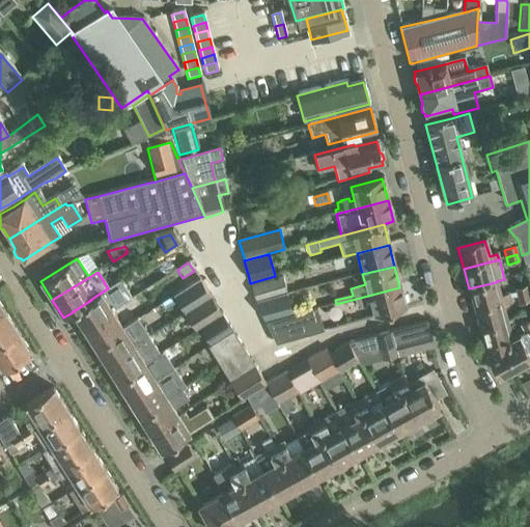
[(282,279),(252,287),(256,302),(281,296),(285,295),(286,295),(282,279)]
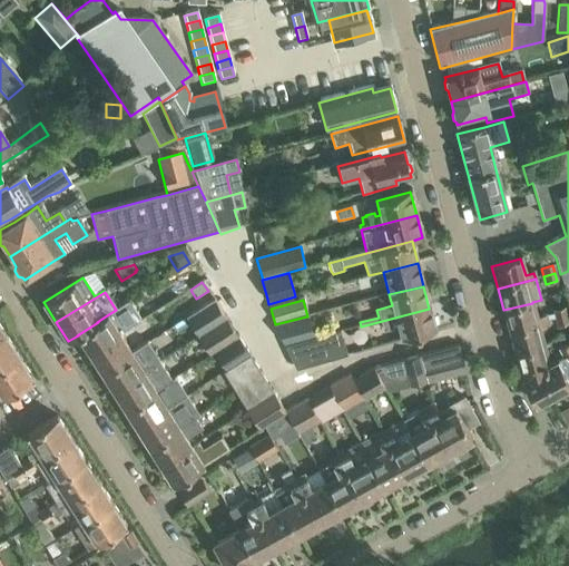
[(197,338),(226,320),(214,301),(186,319),(197,338)]
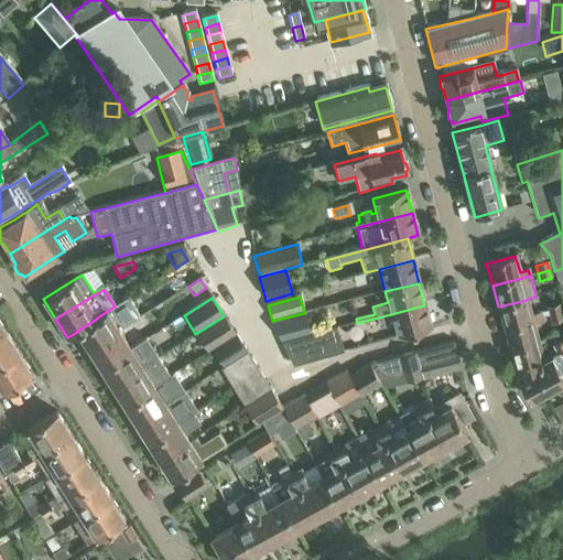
[(97,319),(76,332),(77,332),(88,350),(117,331),(136,319),(138,318),(137,315),(138,314),(129,301),(128,302),(127,299),(115,307),(106,312),(96,319),(97,319)]
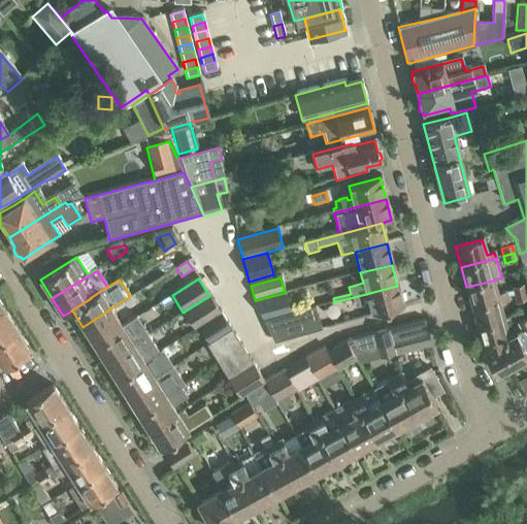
[(493,281),(466,287),(471,307),(506,298),(505,294),(497,296),(493,281)]
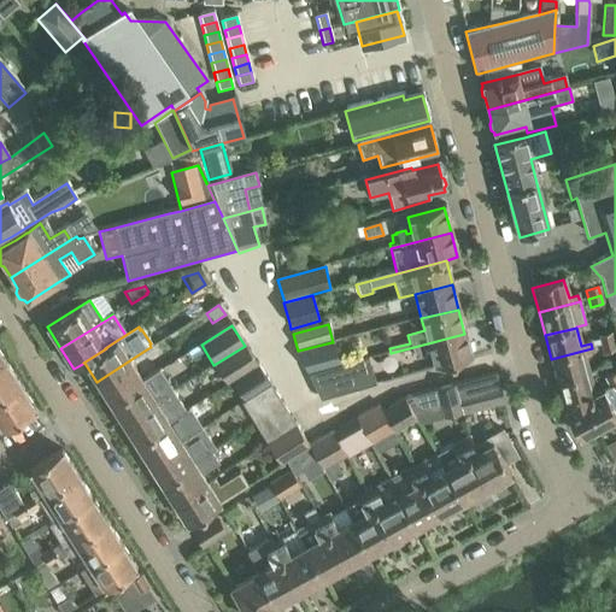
[(387,354),(389,365),(404,360),(404,362),(415,359),(415,360),(430,355),(434,369),(471,359),(464,334),(391,353),(387,354)]
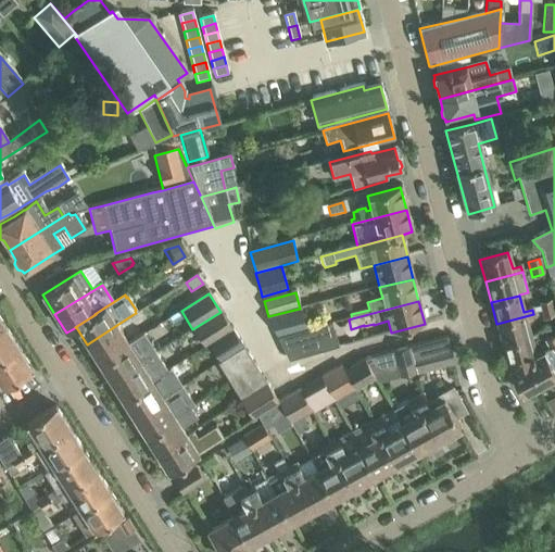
[(542,312),(549,310),(552,309),(550,301),(540,304),(542,312)]
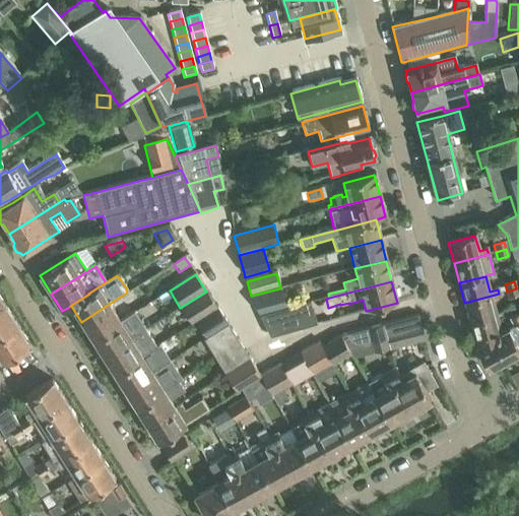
[(275,289),(251,296),(260,316),(285,309),(279,288),(275,289)]
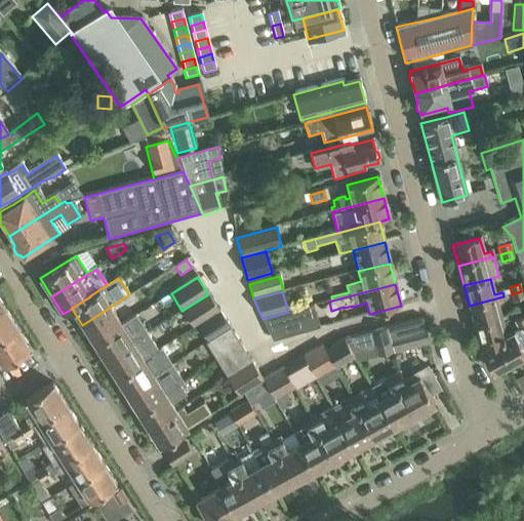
[(521,291),(518,292),(512,294),(513,302),(523,298),(521,291)]
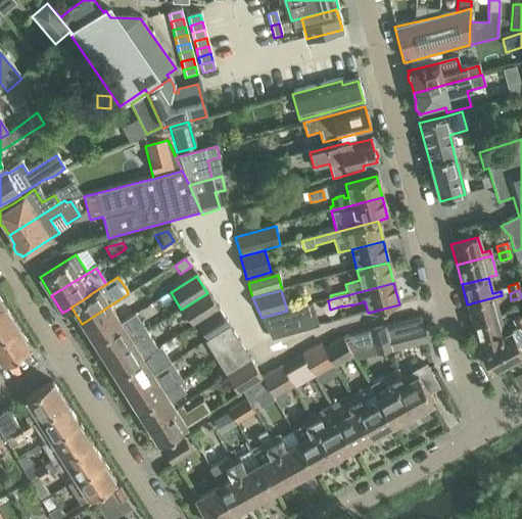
[(207,293),(181,310),(192,327),(219,311),(207,293)]
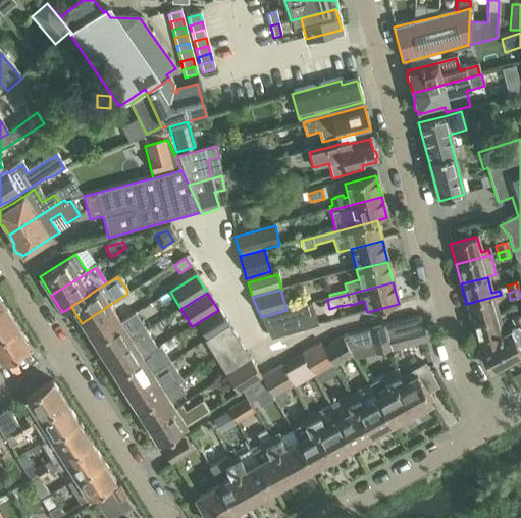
[(501,295),(466,304),(471,324),(498,317),(493,302),(502,300),(501,295)]
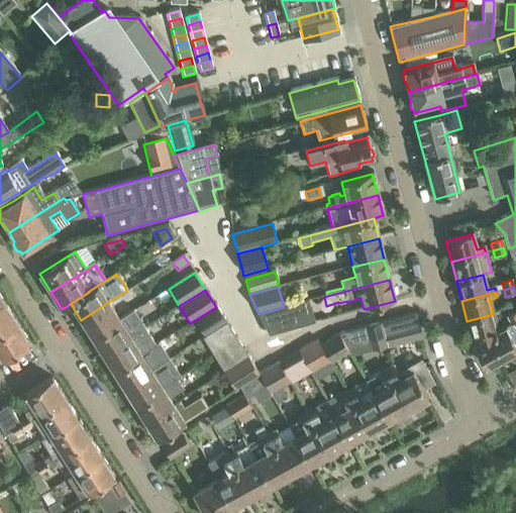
[(314,323),(308,301),(259,315),(268,336),(314,323)]
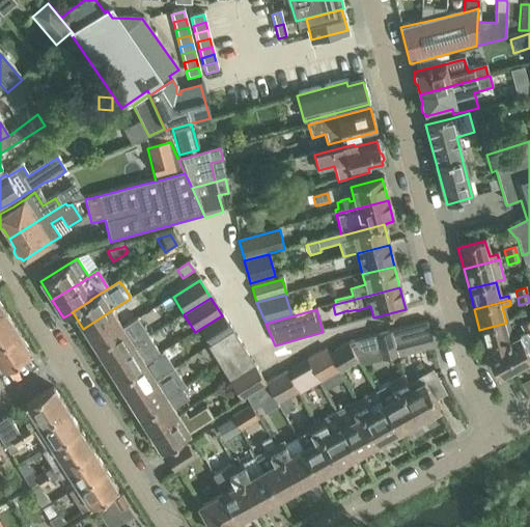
[(94,347),(122,329),(110,311),(83,329),(94,347)]
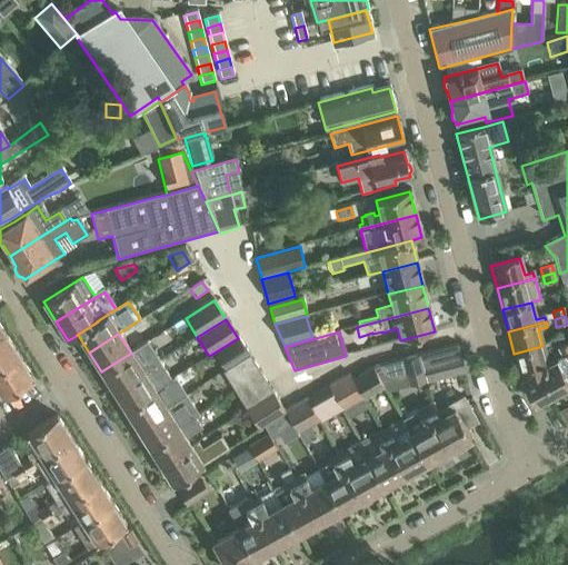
[(0,368),(18,358),(5,337),(0,339),(0,368)]
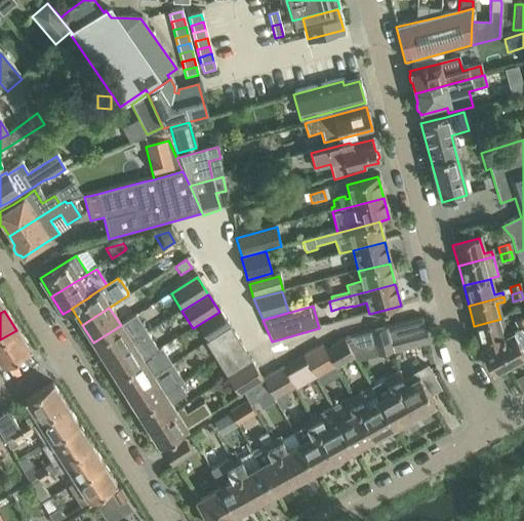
[(219,312),(197,326),(207,343),(230,328),(219,312)]
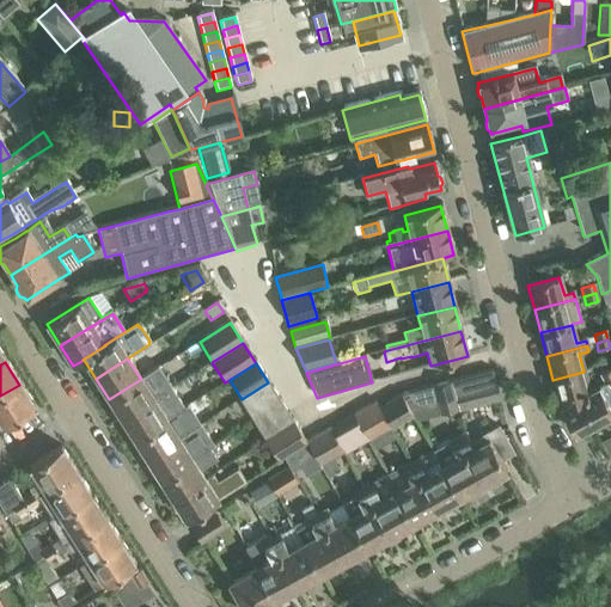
[(109,399),(121,420),(171,388),(158,368),(141,379),(109,399)]
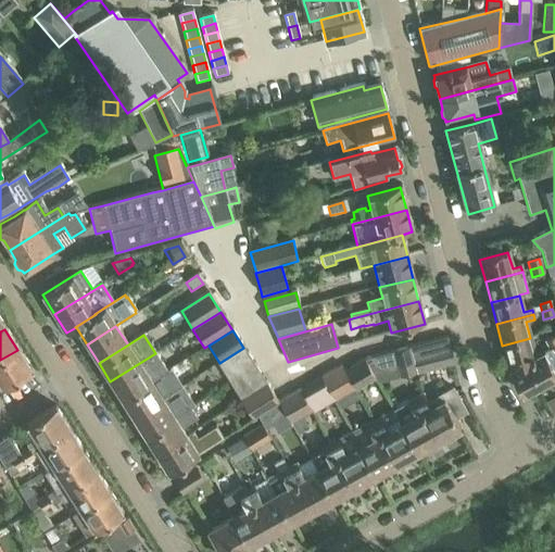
[(550,350),(554,347),(554,336),(545,342),(550,350)]
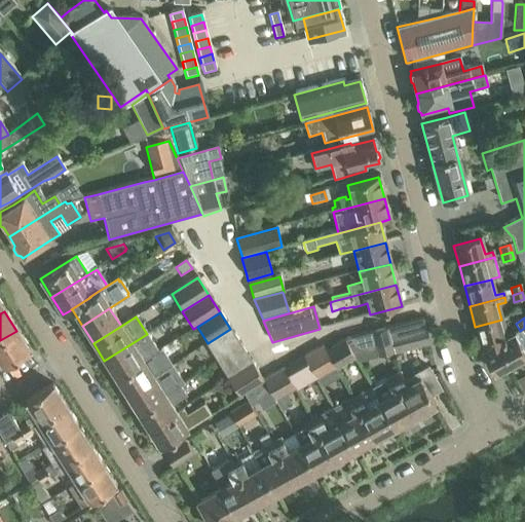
[(386,330),(392,353),(394,353),(390,343),(425,334),(422,320),(386,330)]
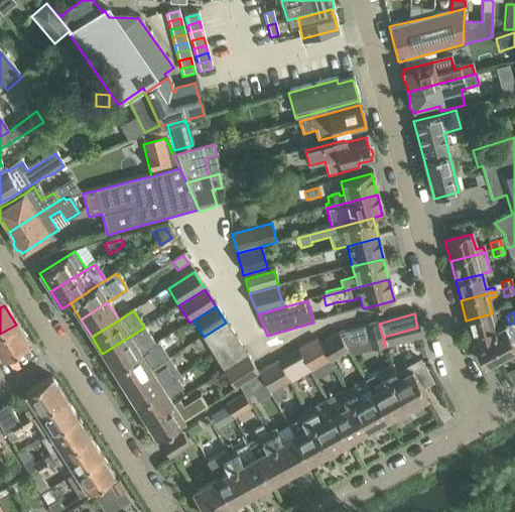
[(497,332),(497,331),(492,313),(466,321),(473,345),(472,345),(473,346),(479,342),(477,338),(483,337),(484,339),(497,332)]
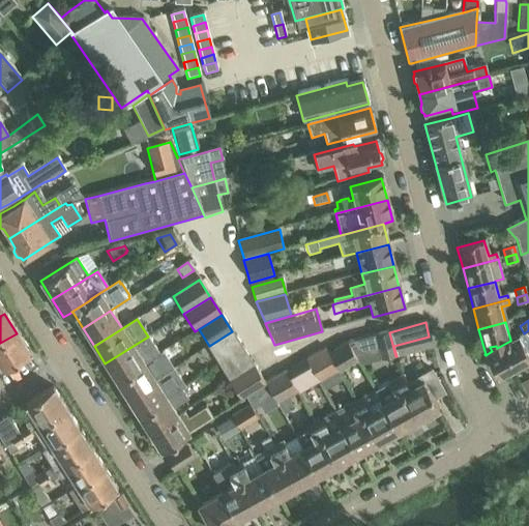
[(218,366),(243,349),(232,331),(209,346),(207,348),(218,366)]
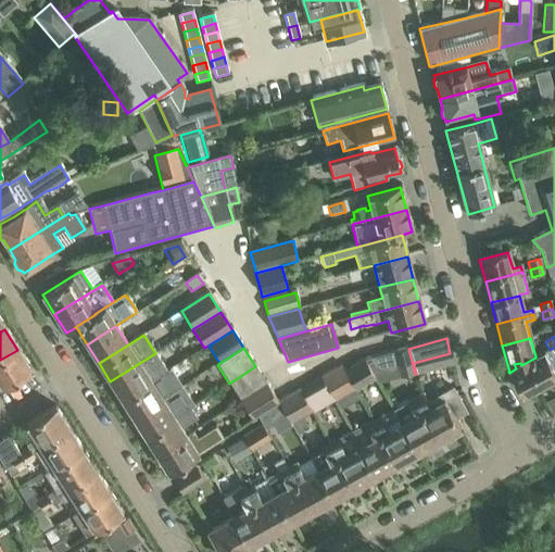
[(399,378),(402,377),(415,374),(408,349),(389,353),(395,366),(399,378)]
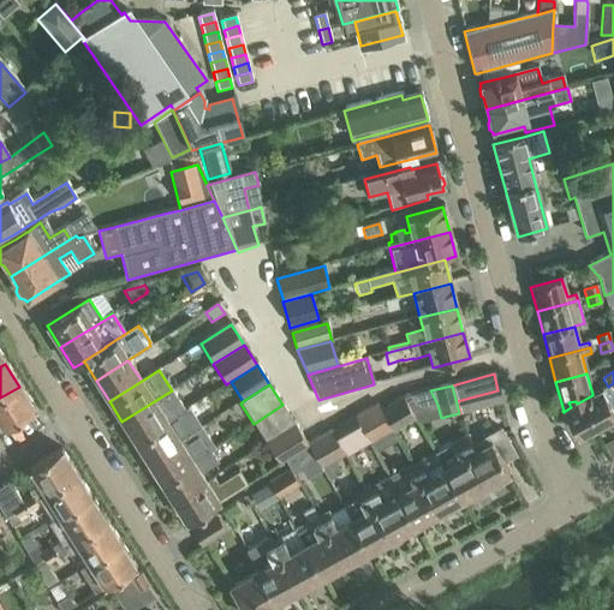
[(0,430),(3,429),(4,430),(35,411),(19,387),(0,398),(0,430)]
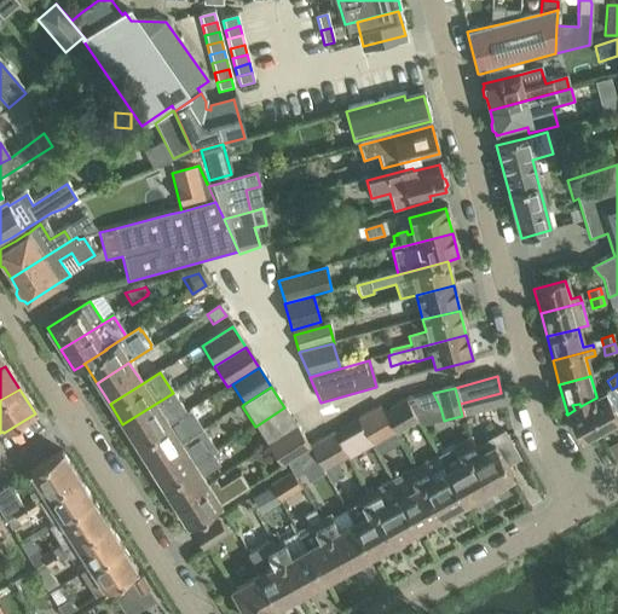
[(575,410),(567,415),(582,440),(594,433),(598,439),(610,432),(607,426),(617,420),(617,398),(617,399),(612,389),(606,393),(605,393),(596,397),(596,398),(581,406),(579,404),(572,405),(575,410)]
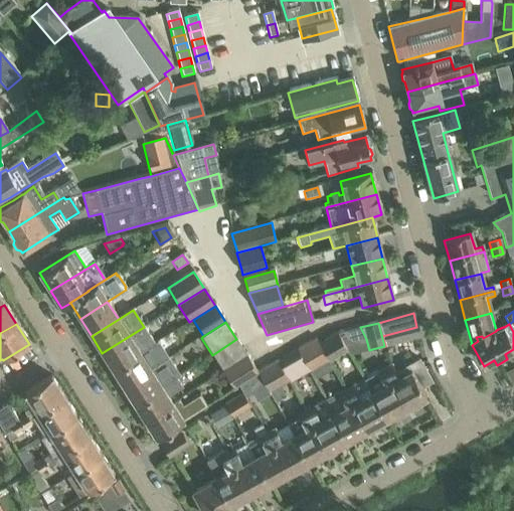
[(144,327),(102,353),(113,370),(140,354),(140,353),(154,344),(144,327)]
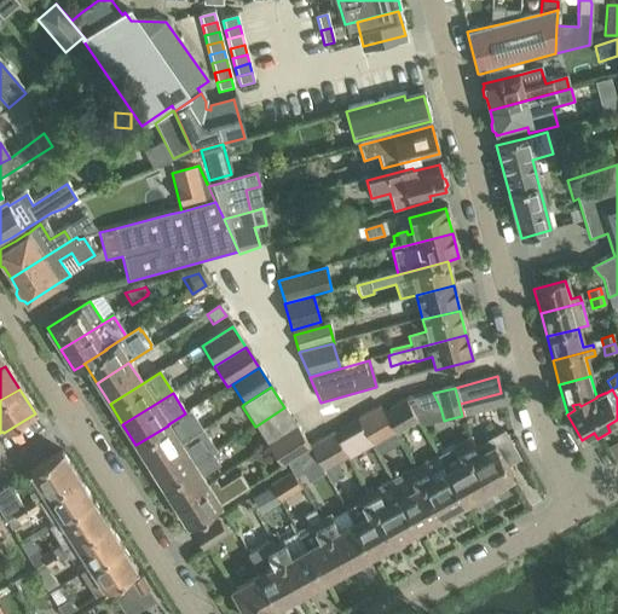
[(440,407),(433,393),(411,399),(420,412),(440,407)]
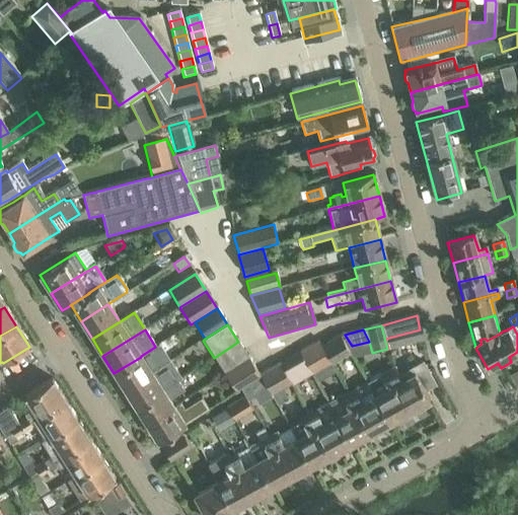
[(320,347),(330,364),(351,354),(340,337),(320,347)]
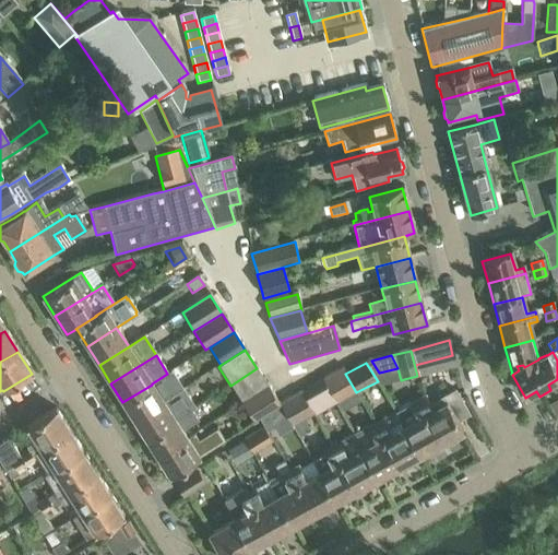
[(241,404),(269,387),(257,368),(230,386),(241,404)]
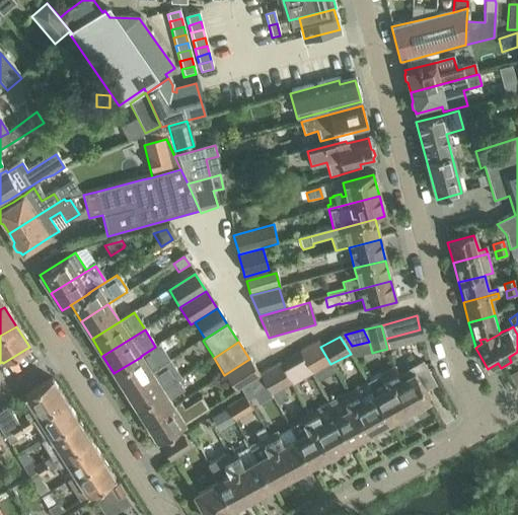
[(299,353),(305,365),(306,365),(312,375),(330,364),(320,347),(318,343),(299,353)]
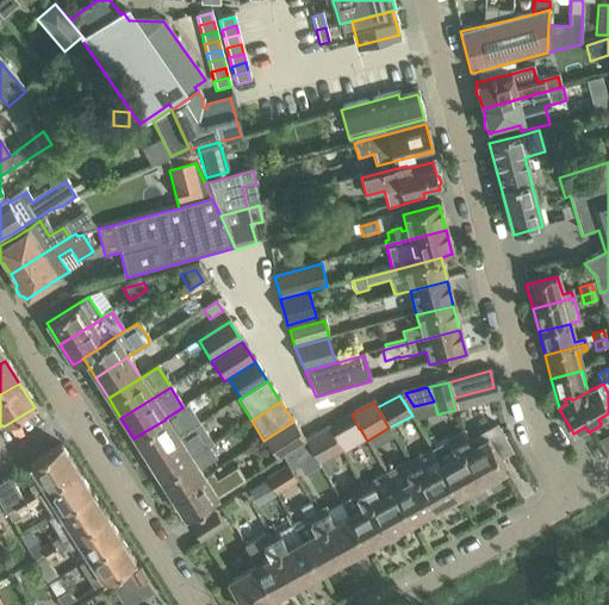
[(166,419),(134,438),(147,459),(199,425),(186,405),(182,407),(166,418),(166,419)]
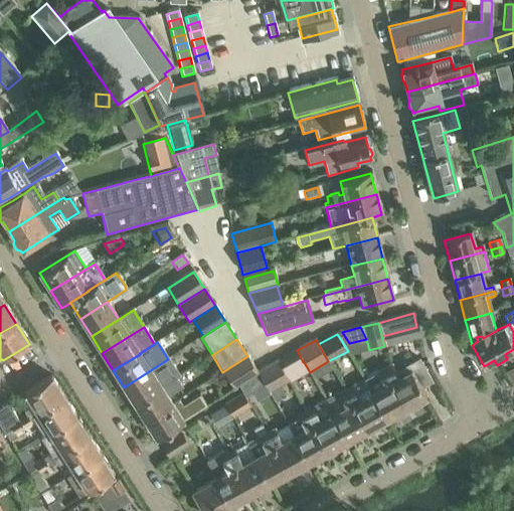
[(303,362),(297,350),(278,361),(285,374),(303,362)]
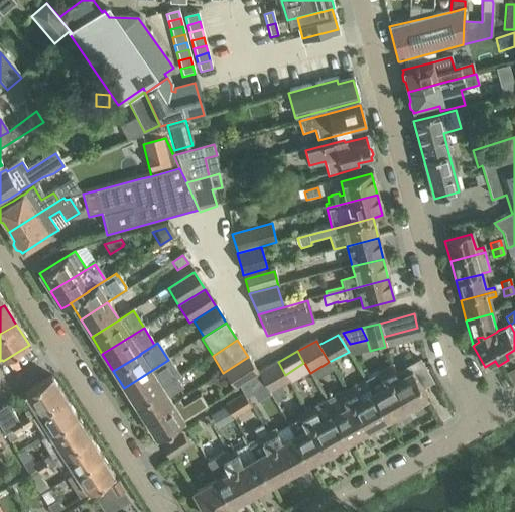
[(248,357),(223,373),(234,389),(243,384),(244,384),(258,375),(272,366),(258,373),(248,357)]
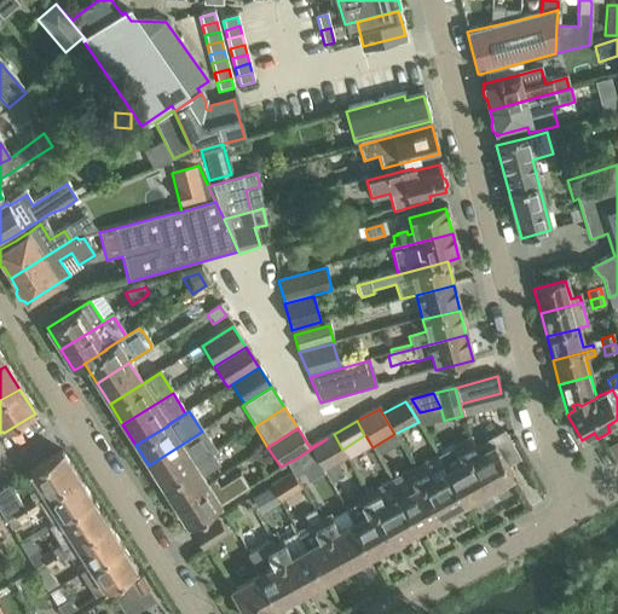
[(202,432),(149,465),(162,486),(211,455),(215,452),(202,432)]
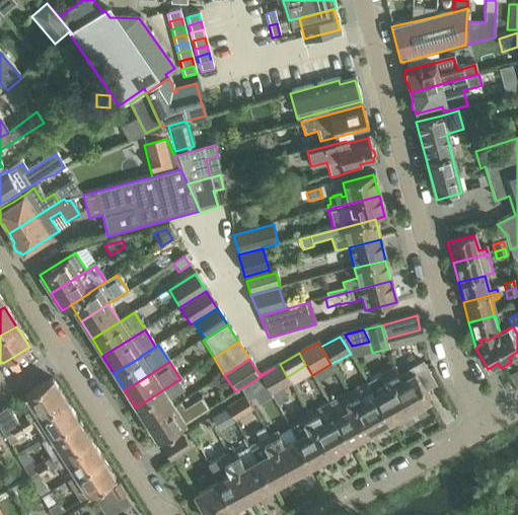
[(279,365),(274,368),(260,377),(266,388),(267,388),(272,396),(291,385),(286,377),(287,377),(280,364),(279,365)]
